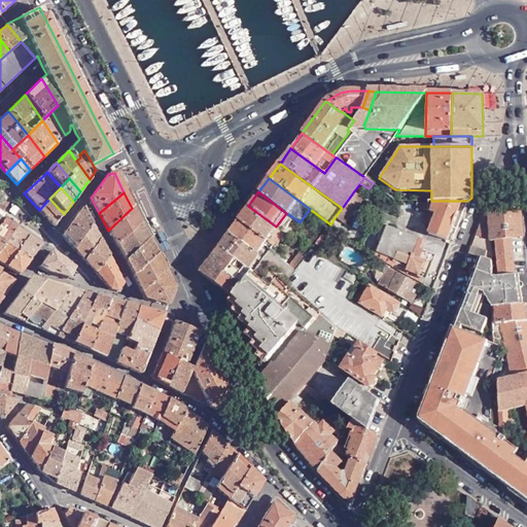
[(353,192),(343,207),(353,211),(362,199),(353,192)]
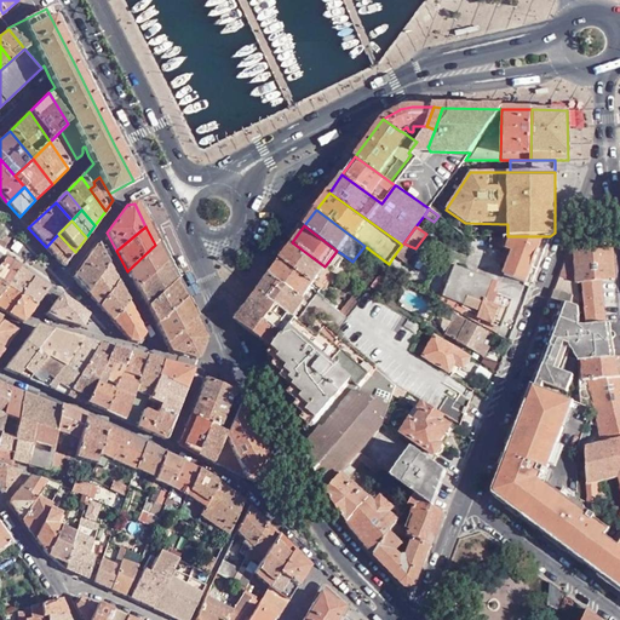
[(46,247),(63,267),(75,252),(58,234),(46,247)]
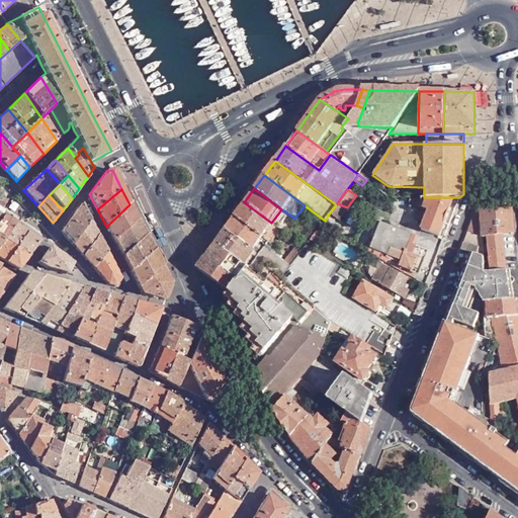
[(422,205),(423,197),(411,196),(411,205),(422,205)]
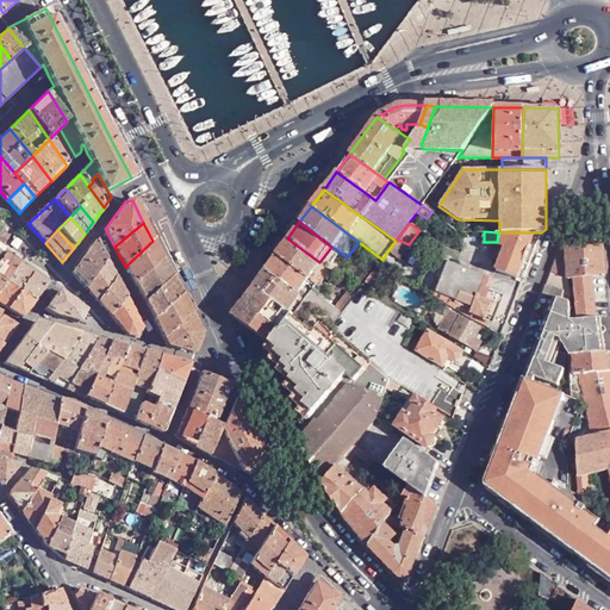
[(506,246),(511,232),(499,232),(498,232),(497,242),(506,246)]
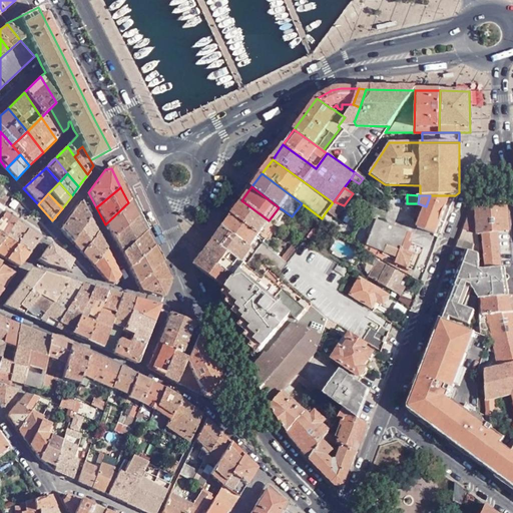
[(443,229),(455,195),(430,195),(426,206),(418,227),(435,234),(438,227),(443,229)]
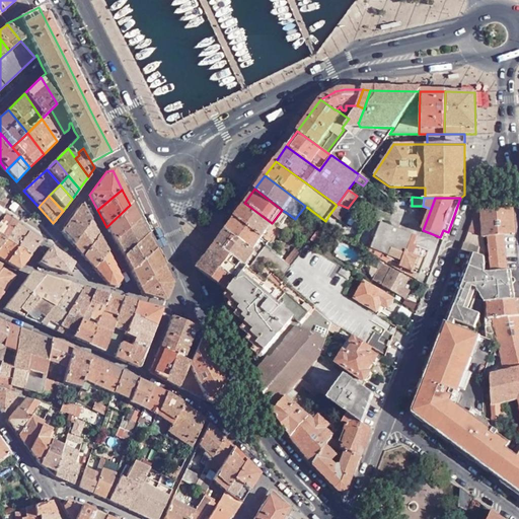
[(244,203),(234,217),(267,241),(265,245),(267,247),(280,229),(277,227),(272,223),(244,203)]
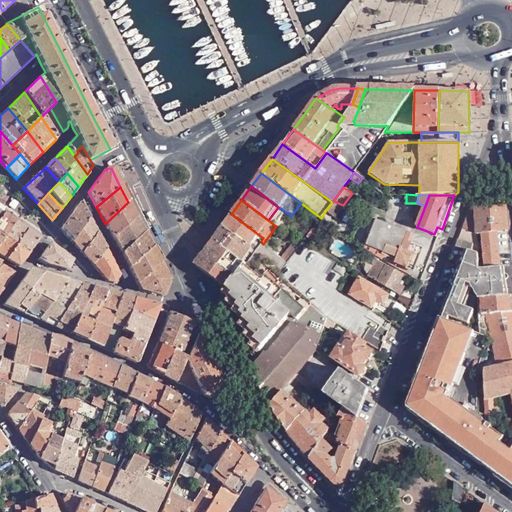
[(332,202),(324,213),(333,219),(343,205),(333,201),(332,202)]
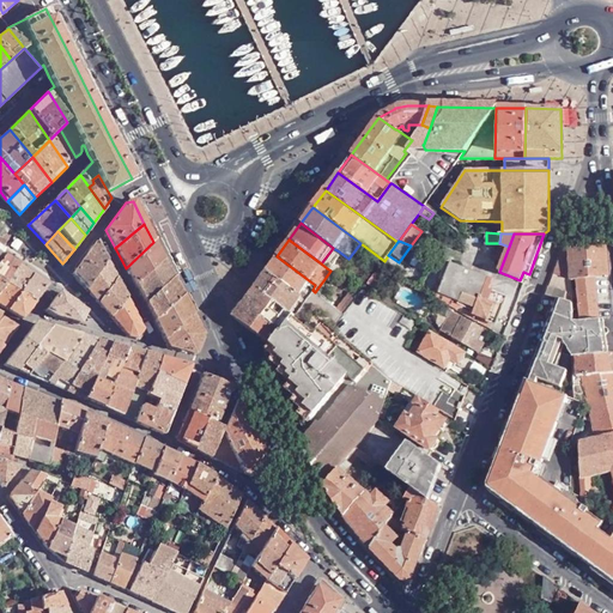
[(72,274),(86,290),(107,261),(97,242),(72,274)]
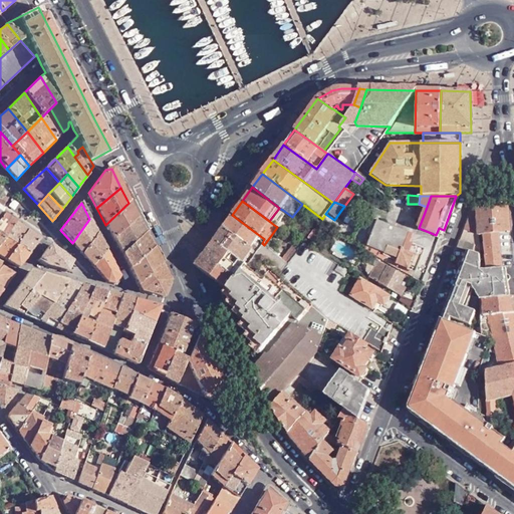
[(105,225),(112,240),(137,218),(129,203),(105,225)]
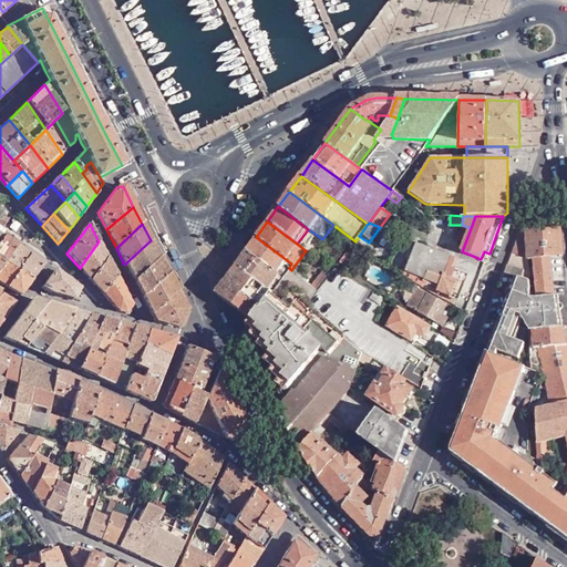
[(550,259),(562,257),(559,226),(521,229),(513,253),(512,254),(528,260),(534,260),(550,259)]
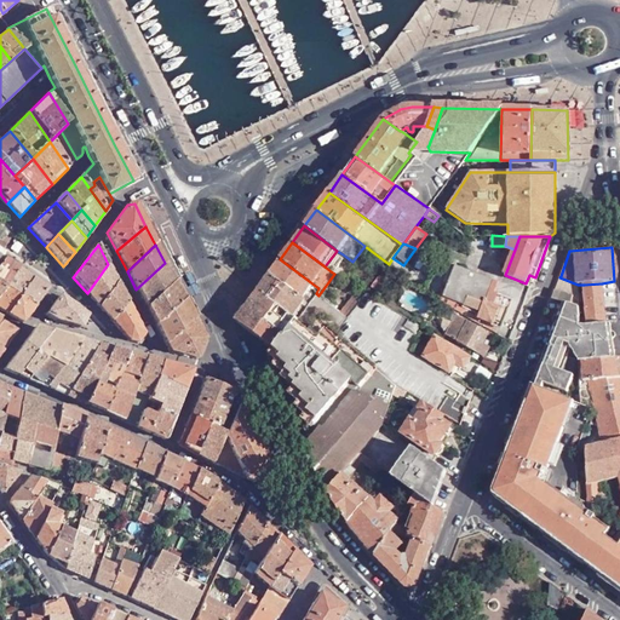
[(3,258),(0,260),(0,287),(4,290),(4,288),(18,269),(3,258)]
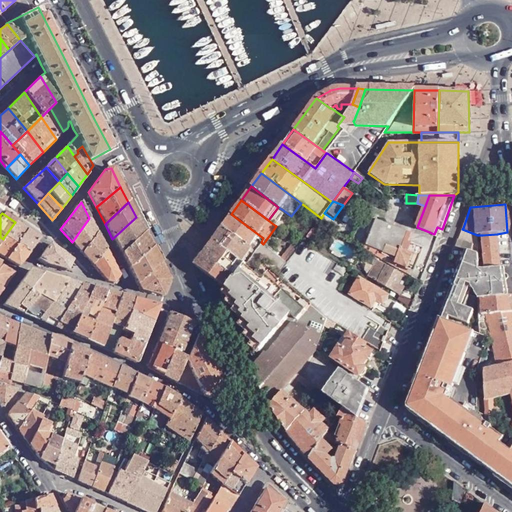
[(231,214),(222,226),(249,249),(253,252),(261,242),(263,238),(231,214)]
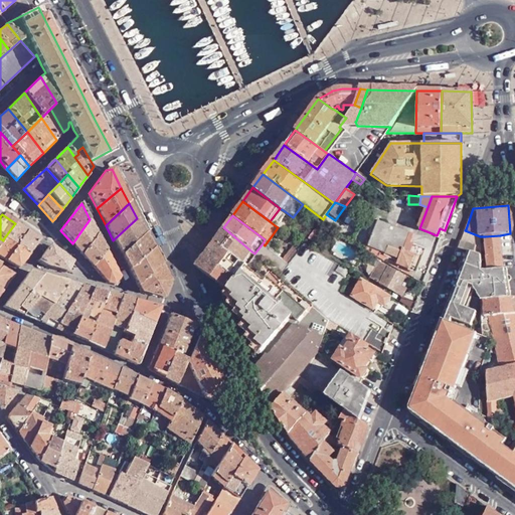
[(113,240),(121,255),(145,233),(137,218),(113,240)]
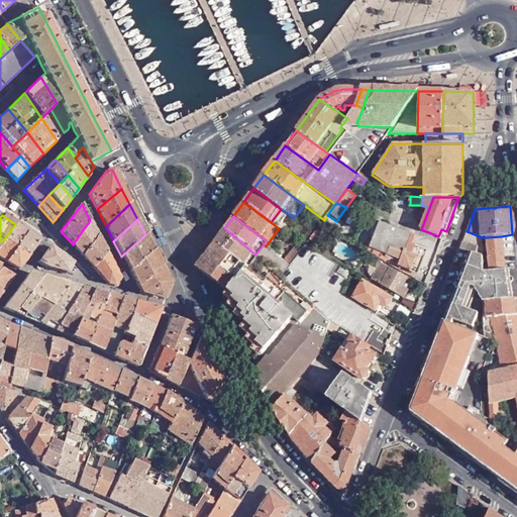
[(73,244),(83,255),(98,236),(90,220),(73,244)]
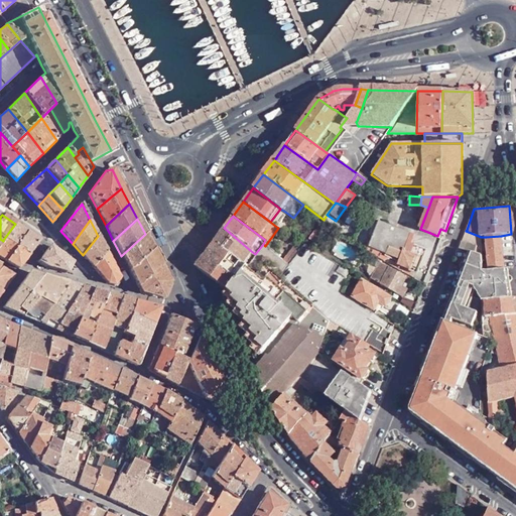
[(391,259),(391,256),(385,254),(388,247),(402,252),(400,259),(398,264),(414,271),(420,256),(422,257),(425,249),(410,244),(414,236),(376,220),(364,250),(382,261),(391,259)]
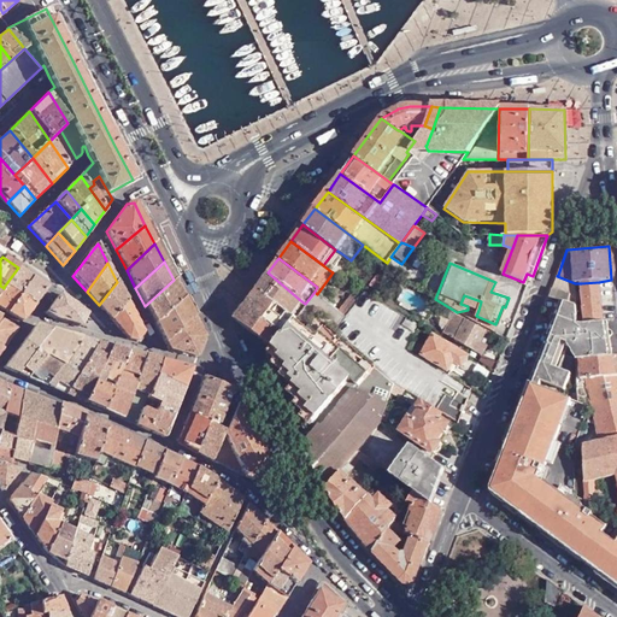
[(31,277),(18,268),(4,287),(19,295),(31,277)]
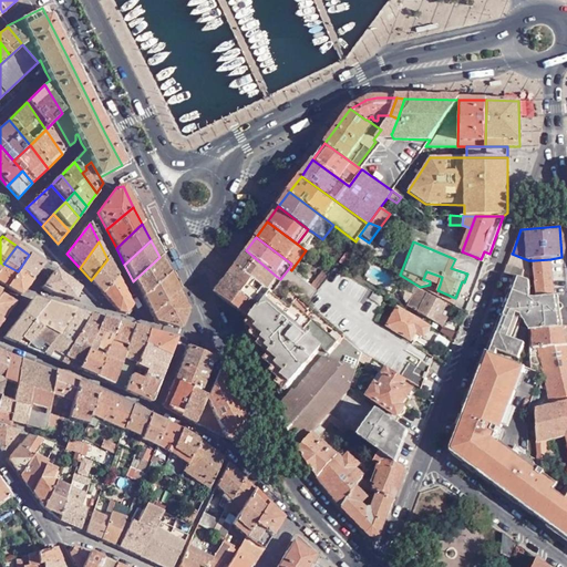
[(352,247),(340,263),(351,270),(363,254),(352,247)]
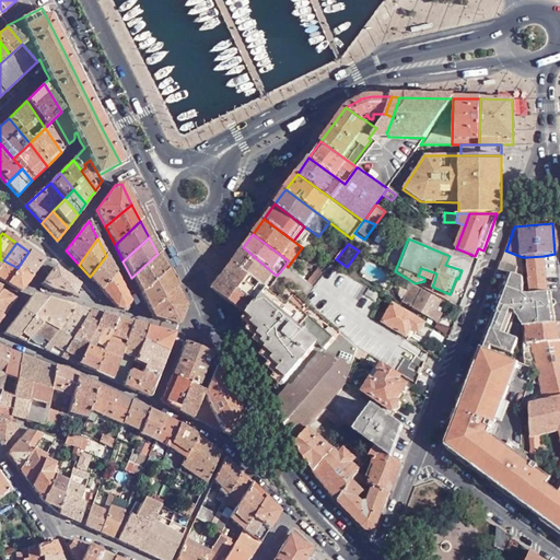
[(243,247),(232,261),(265,287),(272,272),(243,247)]
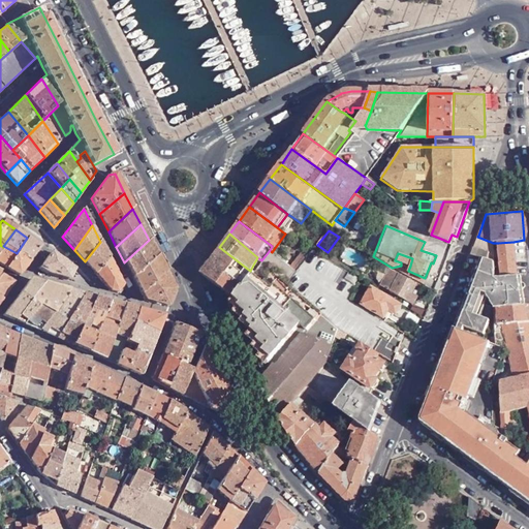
[(17,253),(29,260),(40,246),(27,238),(17,253)]
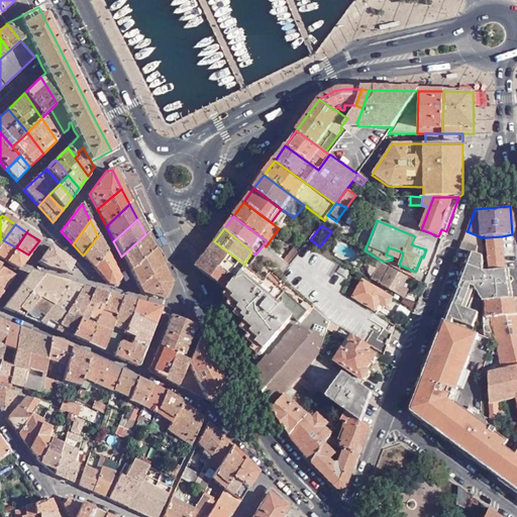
[(121,256),(129,271),(135,266),(153,250),(145,234),(121,256)]
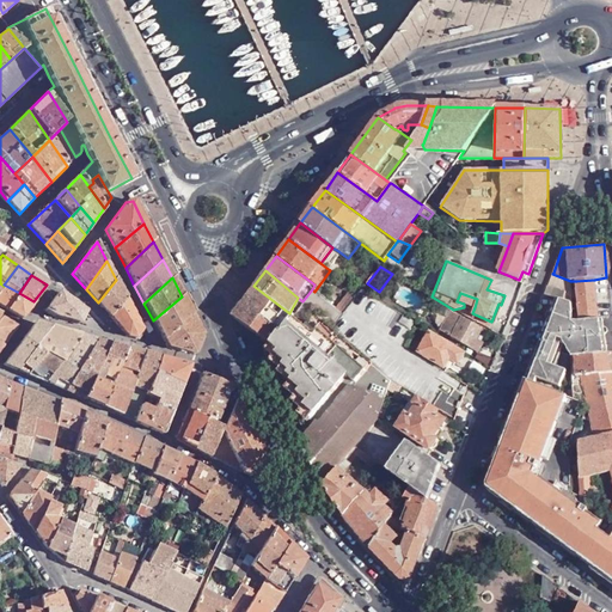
[(98,303),(110,317),(126,299),(116,280),(98,303)]
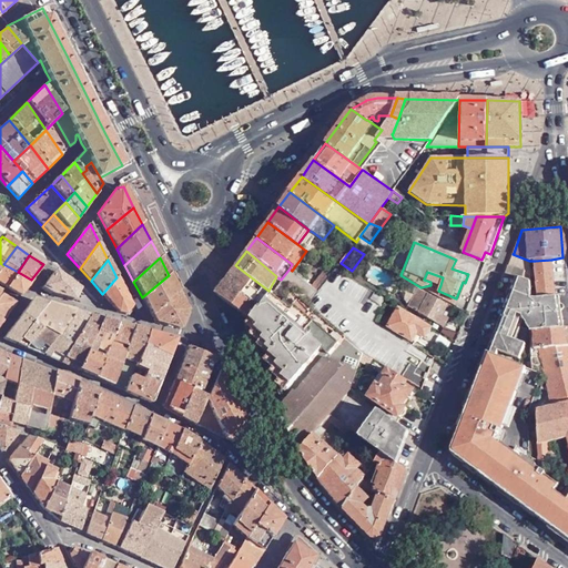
[(535,261),(538,298),(556,297),(551,260),(535,261)]
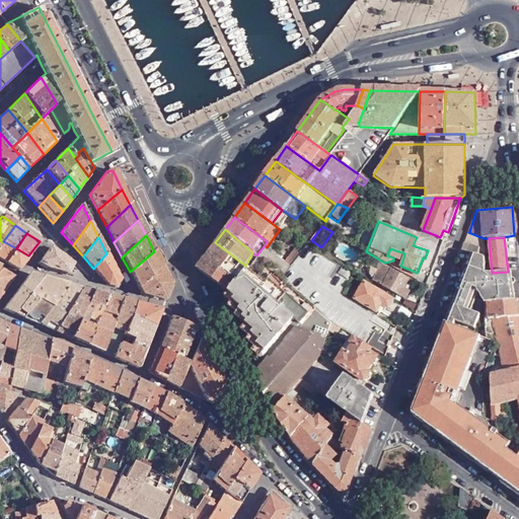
[(485,246),(465,240),(464,243),(478,248),(476,254),(476,255),(486,257),(485,246)]
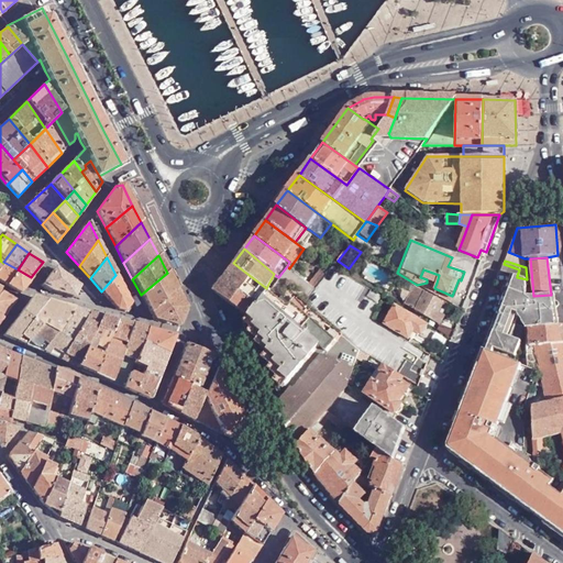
[(0,266),(0,282),(6,285),(18,269),(3,262),(3,263),(0,266)]
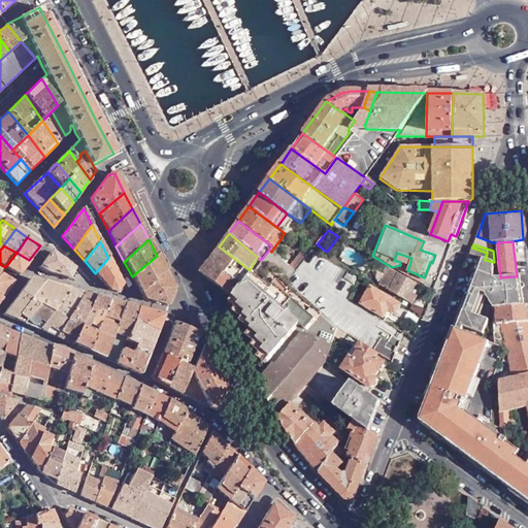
[(219,246),(209,261),(242,286),(253,272),(250,270),(219,246)]
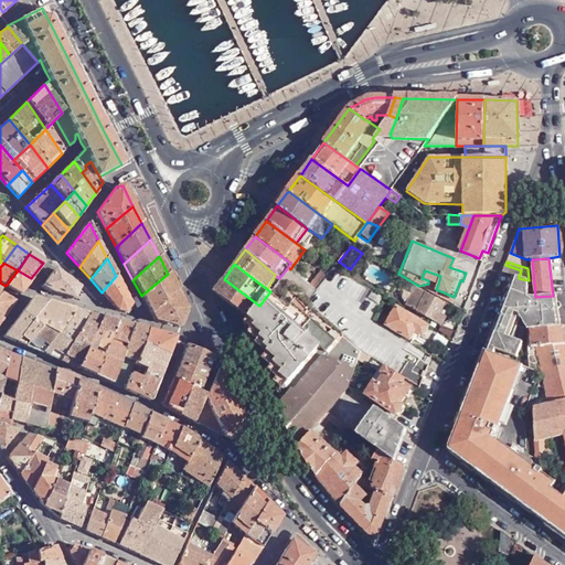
[(513,276),(519,277),(521,270),(505,265),(503,273),(513,276)]
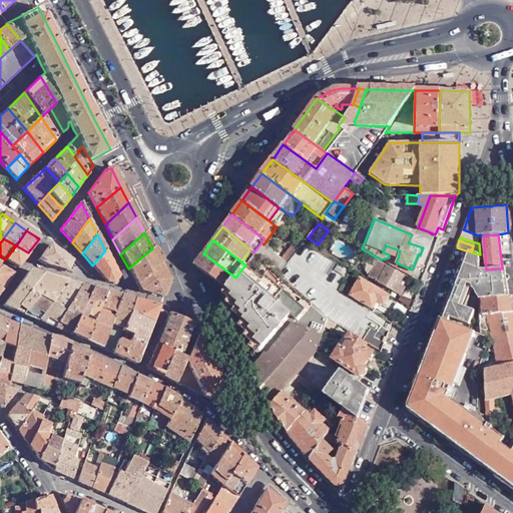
[(284,260),(264,244),(262,242),(253,252),(245,265),(235,278),(227,289),(226,288),(221,295),(257,362),(265,354),(267,355),(293,325),(311,331),(318,311),(330,315),(328,320),(342,329),(351,334),(369,345),(382,354),(390,333),(369,319),(373,313),(340,292),(349,271),(304,242),(303,245),(302,246),(299,249),(289,265),(284,260)]
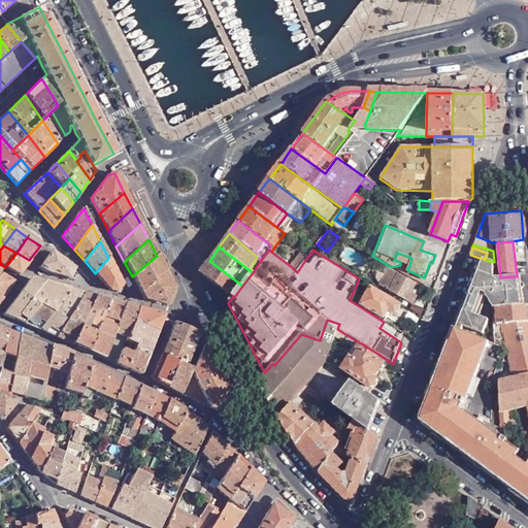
[(19,275),(29,260),(17,253),(5,267),(19,275)]
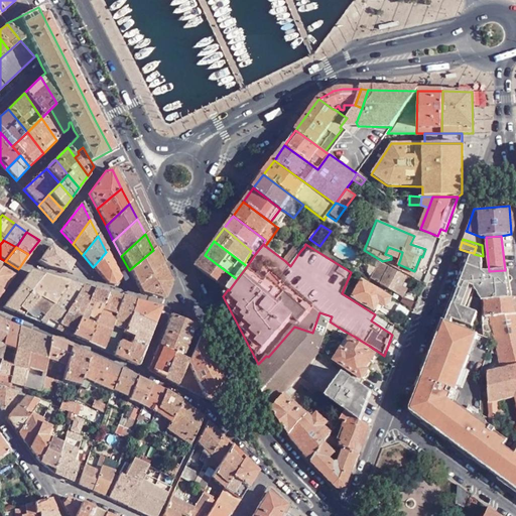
[(49,247),(37,262),(44,266),(66,273),(71,263),(49,247)]
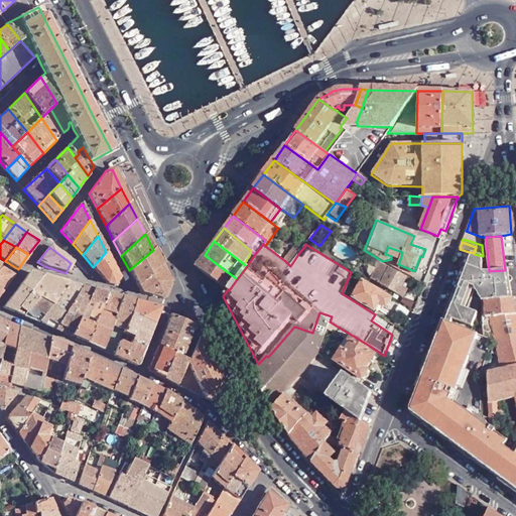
[(295,247),(285,261),(290,266),(300,251),(295,247)]
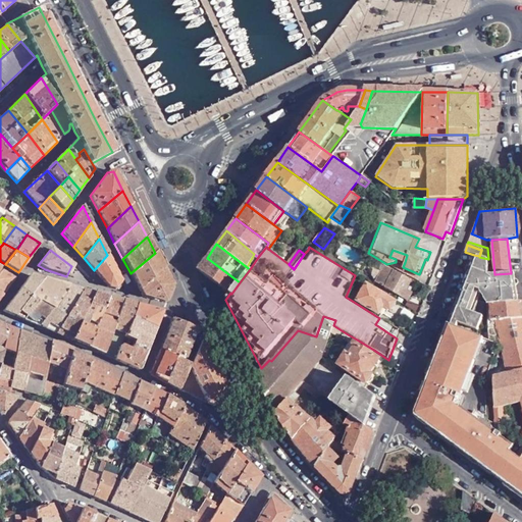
[(396,259),(405,262),(407,255),(393,250),(389,257),(396,259)]
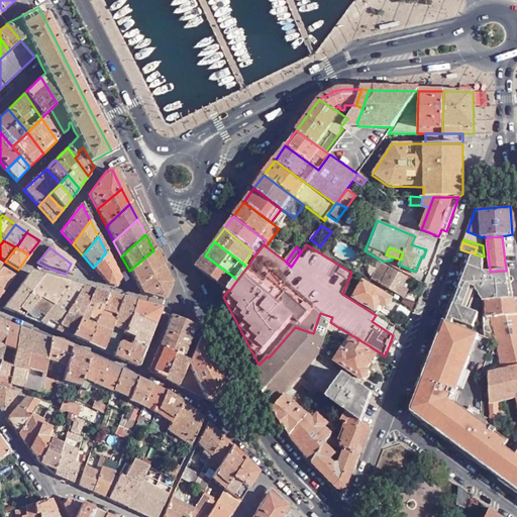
[(129,271),(137,287),(162,266),(153,250),(135,266),(129,271)]
